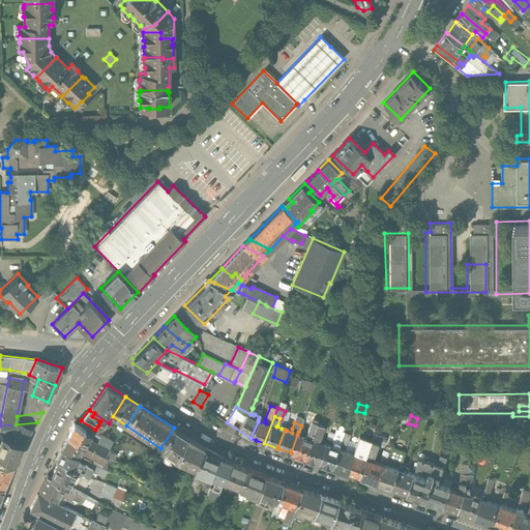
[(311,439),(304,458),(318,462),(324,443),(317,441),(320,437),(325,425),(317,422),(311,439)]
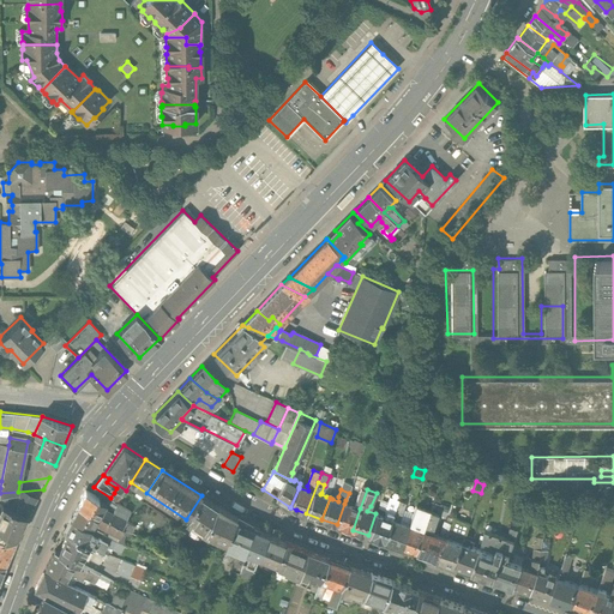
[(104,501),(86,491),(78,505),(108,521),(112,512),(106,510),(101,510),(104,501)]
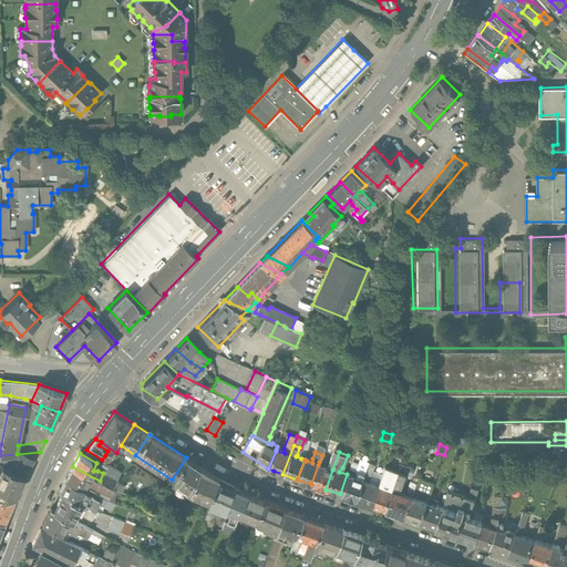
[(113,459),(105,455),(102,460),(101,461),(107,464),(120,472),(121,472),(123,468),(111,461),(113,459)]
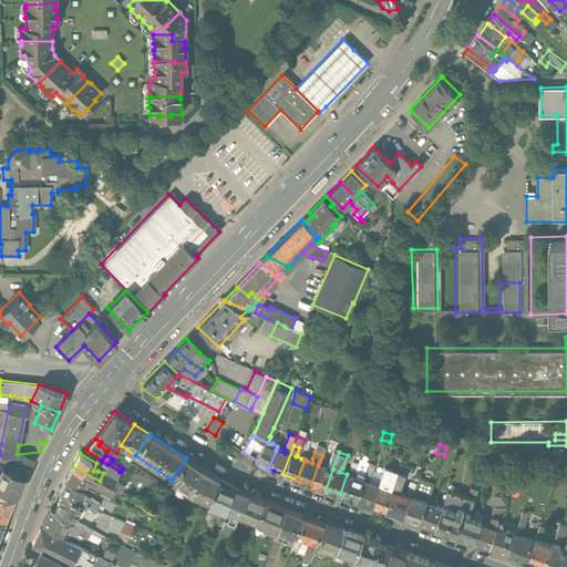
[(200,467),(186,459),(172,480),(189,492),(199,471),(200,467)]
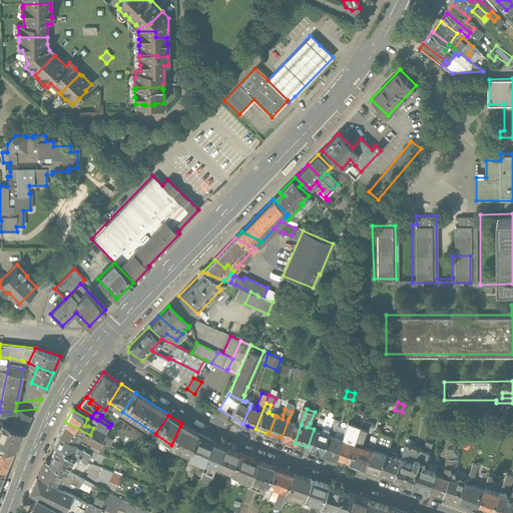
[(333,417),(326,415),(323,423),(330,425),(333,417)]
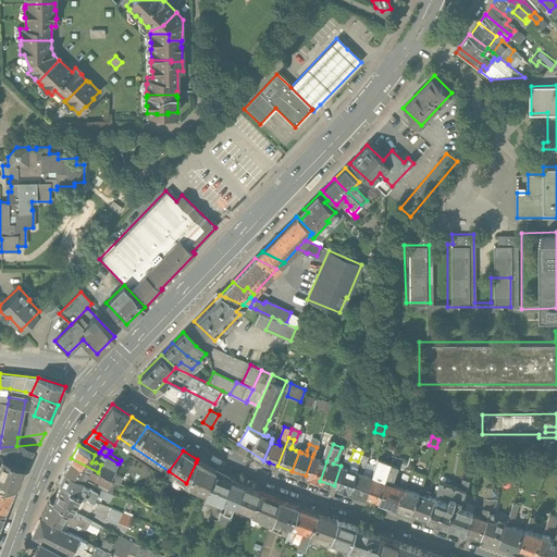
[(358,461),(357,465),(364,467),(369,456),(361,453),(358,461)]
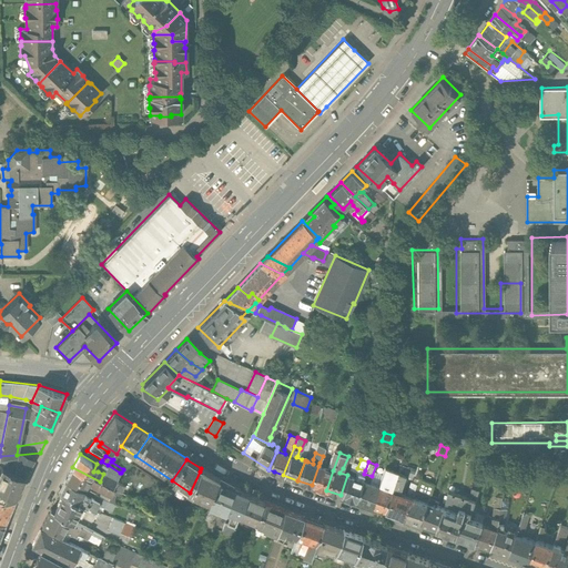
[(120,473),(108,465),(103,474),(100,482),(112,488),(120,473)]
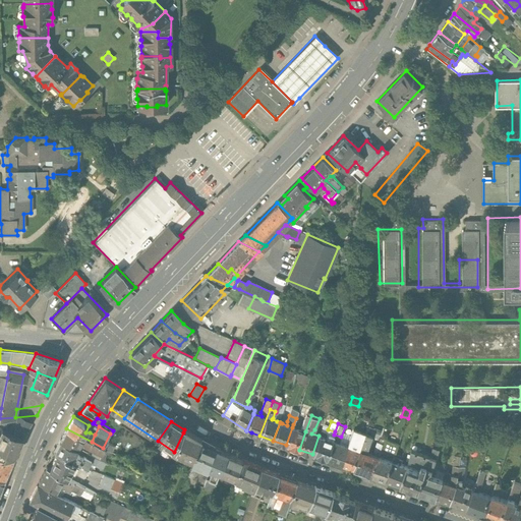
[(24,438),(2,427),(0,432),(0,448),(1,449),(0,451),(0,459),(13,459),(24,438)]
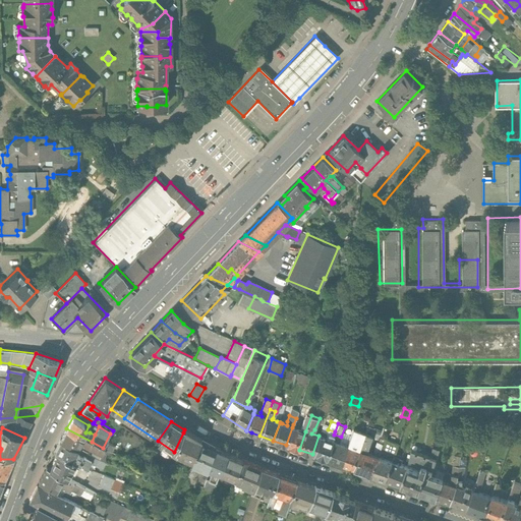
[(294,427),(292,427),(286,445),(299,450),(305,431),(294,427)]
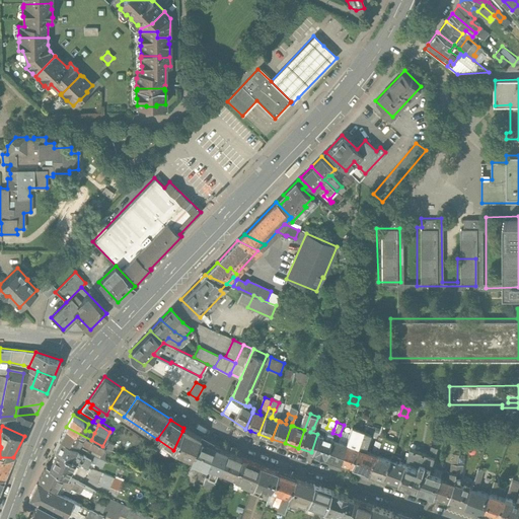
[(91,440),(66,427),(61,438),(77,447),(80,442),(82,443),(101,453),(104,447),(102,446),(91,440)]
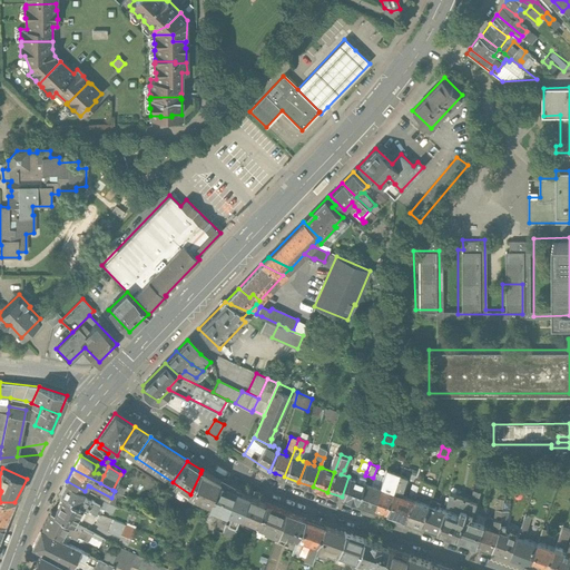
[(380,488),(372,508),(385,512),(393,492),(400,474),(386,470),(380,488)]
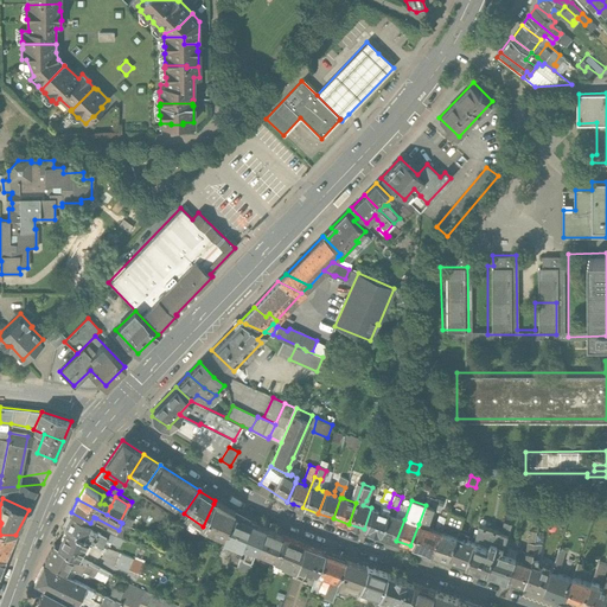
[(230,511),(213,504),(203,526),(202,529),(219,536),(230,512),(230,511)]
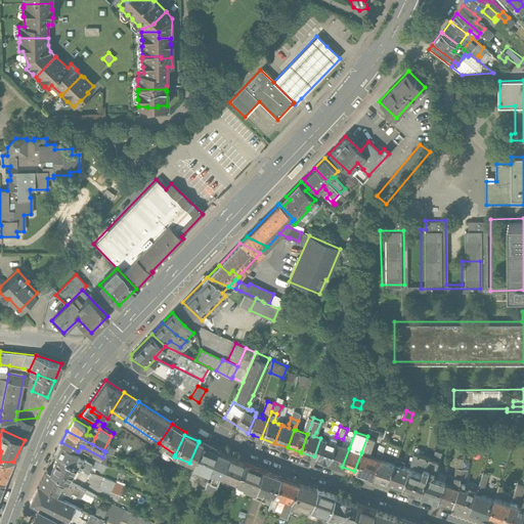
[(334,443),(320,438),(314,456),(328,462),(334,443)]
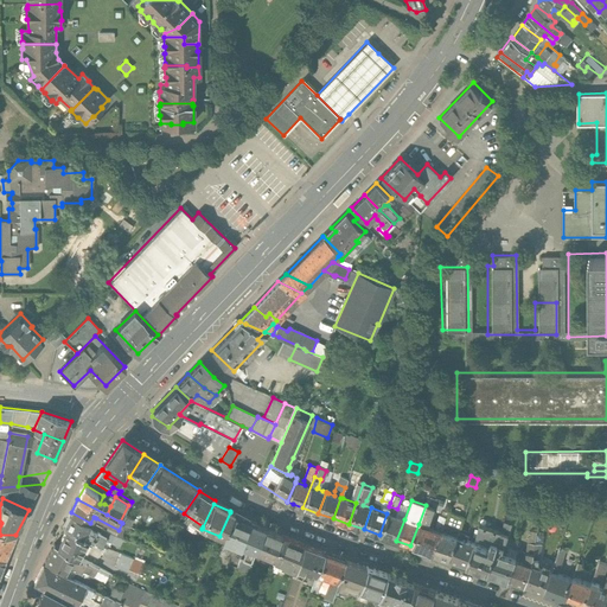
[(90,523),(71,512),(64,526),(68,528),(102,545),(106,540),(107,537),(101,535),(97,532),(96,534),(90,531),(87,530),(90,523)]
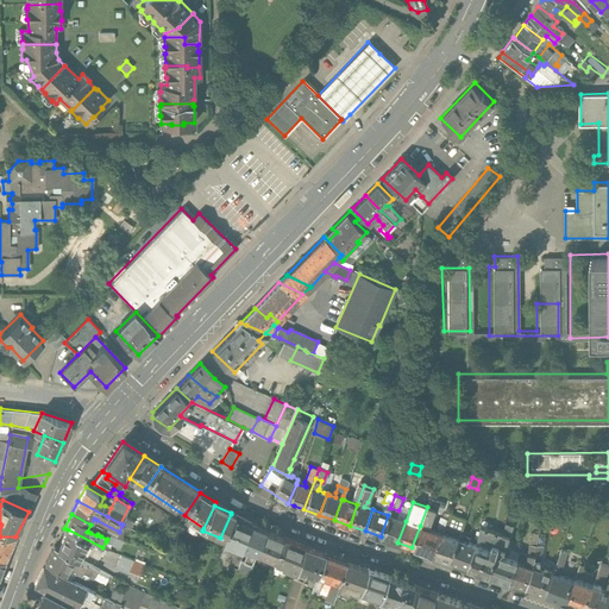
[(242,546),(251,522),(231,514),(220,538),(242,546)]
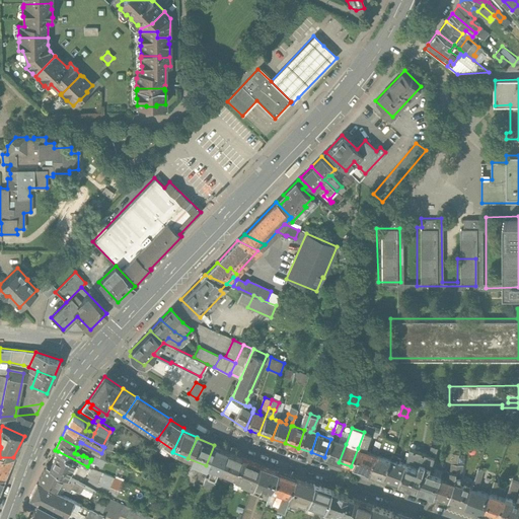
[(396,443),(382,438),(376,455),(369,472),(384,478),(391,460),(396,443)]
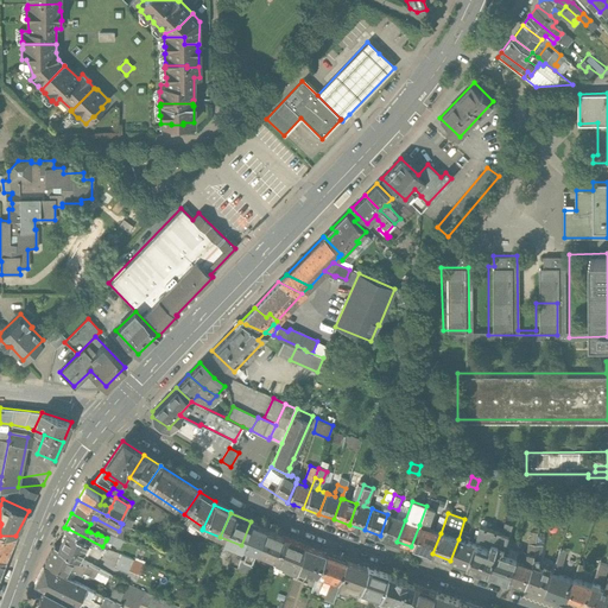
[(405,520),(387,514),(380,536),(397,542),(405,520)]
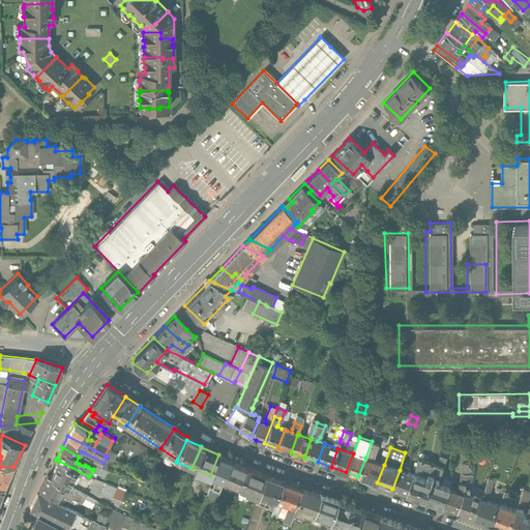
[(224,458),(218,454),(210,475),(214,478),(215,477),(218,479),(224,481),(231,462),(223,459),(224,458)]
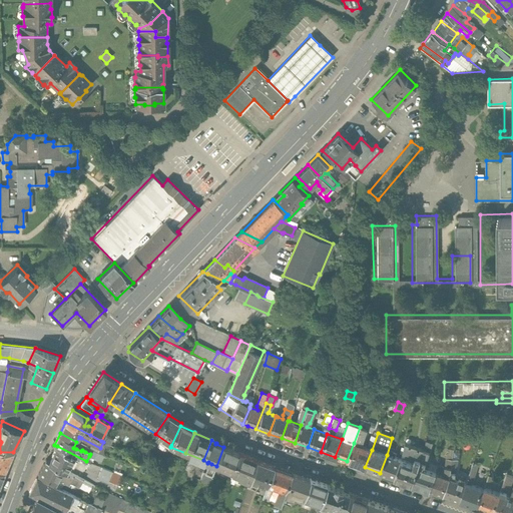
[(372,450),(354,443),(347,461),(365,467),(372,450)]
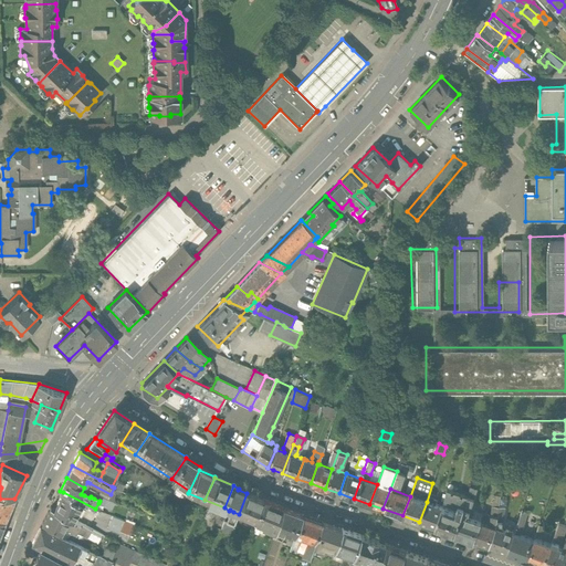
[(468,498),(446,491),(443,502),(458,506),(463,509),(467,501),(468,498)]
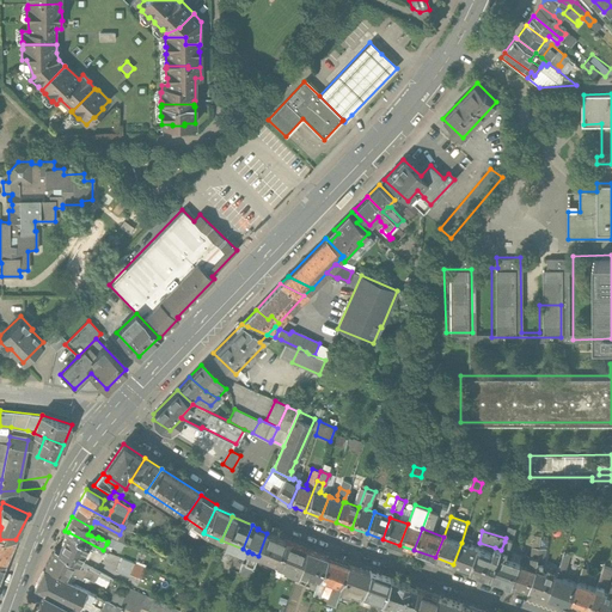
[(103,550),(68,532),(59,551),(79,561),(84,551),(101,561),(105,551),(103,550)]
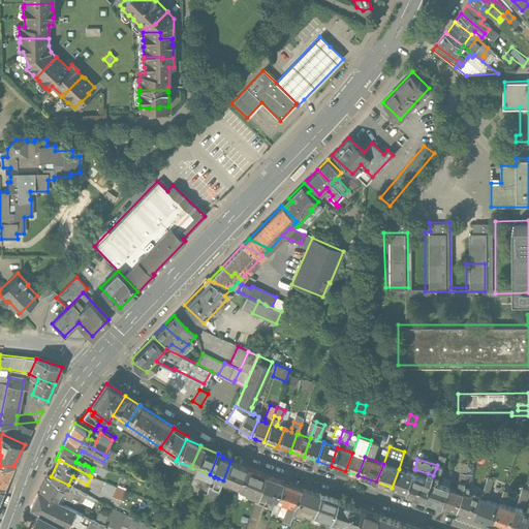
[(247,468),(230,461),(223,480),(240,488),(247,468)]
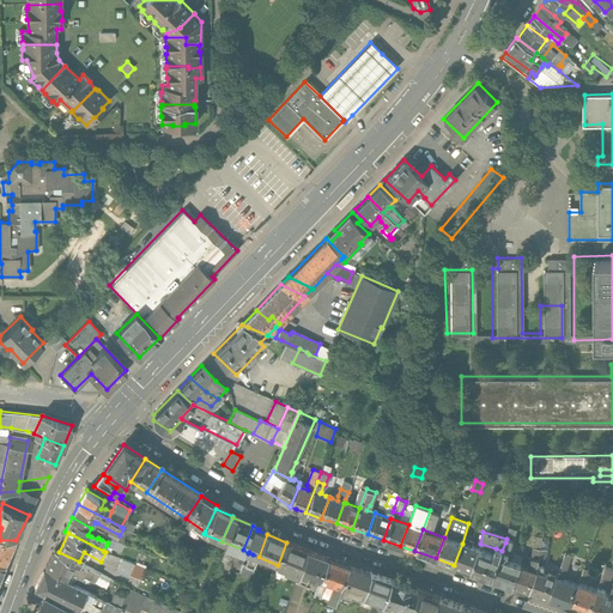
[(111,539),(104,535),(102,540),(108,542),(107,545),(113,548),(117,541),(111,539)]
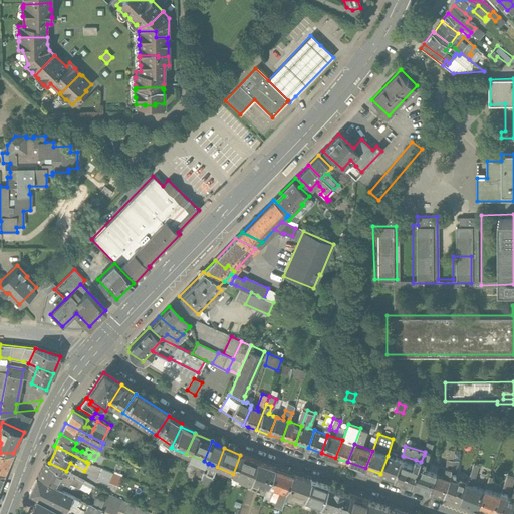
[(0,453),(0,466),(6,469),(13,453),(0,453)]
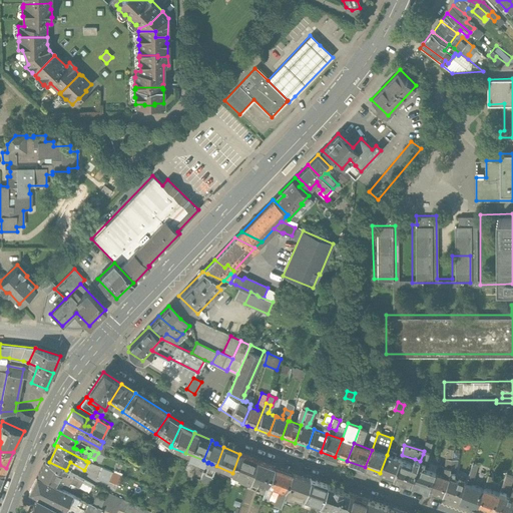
[(258,461),(239,454),(232,473),(238,475),(237,477),(249,482),(258,461)]
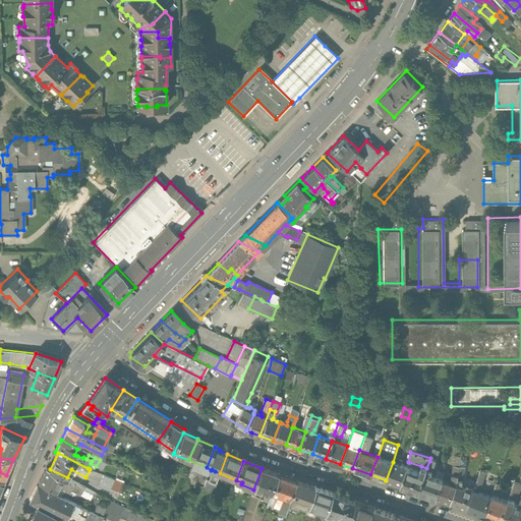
[(406,467),(393,462),(386,480),(401,485),(406,467)]
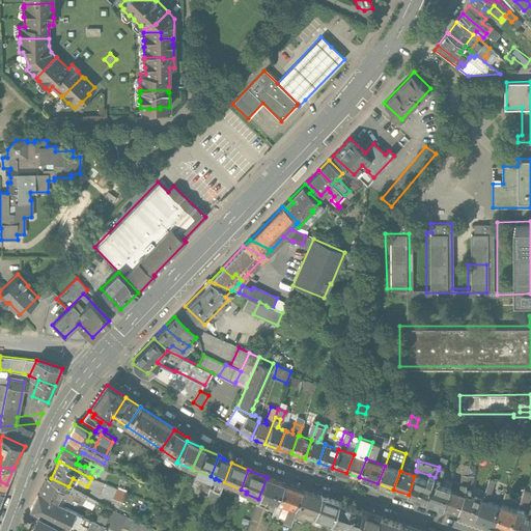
[(427,480),(414,476),(409,495),(426,501),(435,478),(435,477),(429,475),(427,480)]
